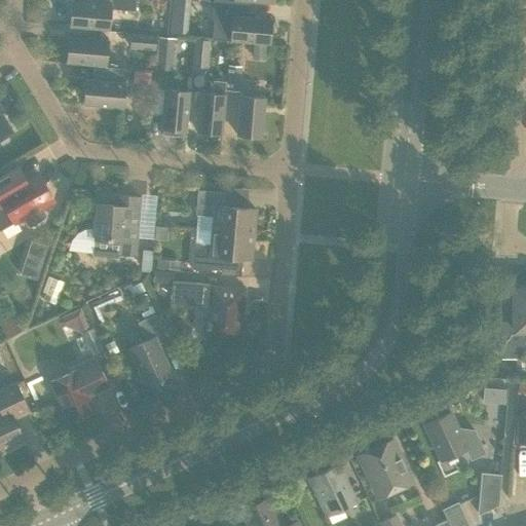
[(104,0),(104,5),(72,2),(70,27),(109,31),(111,9),(136,11),(136,0),(104,0)]
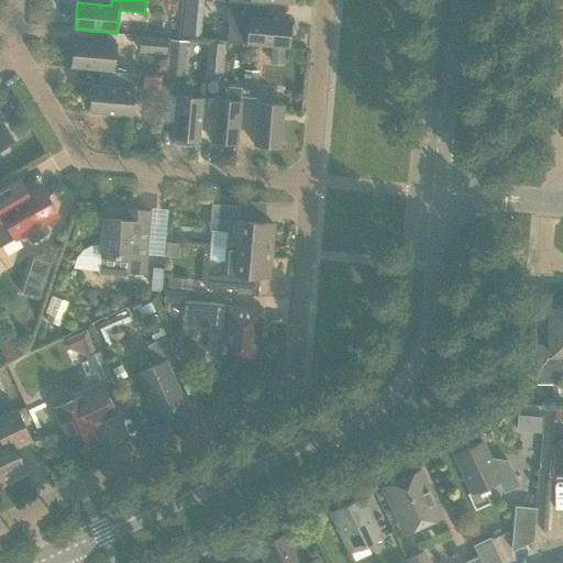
[(290,22),(257,20),(260,3),(229,1),(228,21),(230,22),(228,43),(288,48),(290,22)]
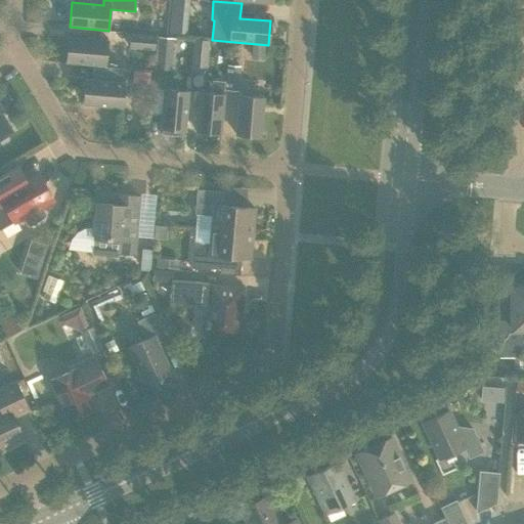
[(170,22),(169,33),(186,34),(187,23),(170,22)]
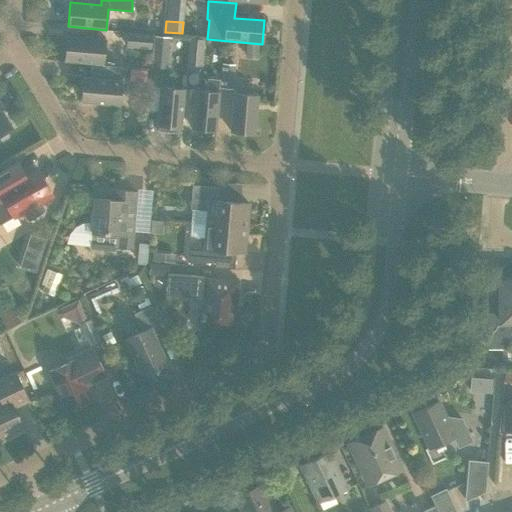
[(127,48),(150,50),(151,37),(129,35),(127,48)]
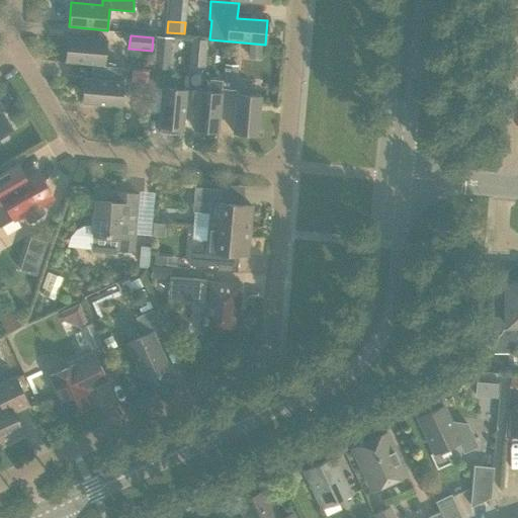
[(66,62),(104,66),(106,41),(68,37),(66,62)]
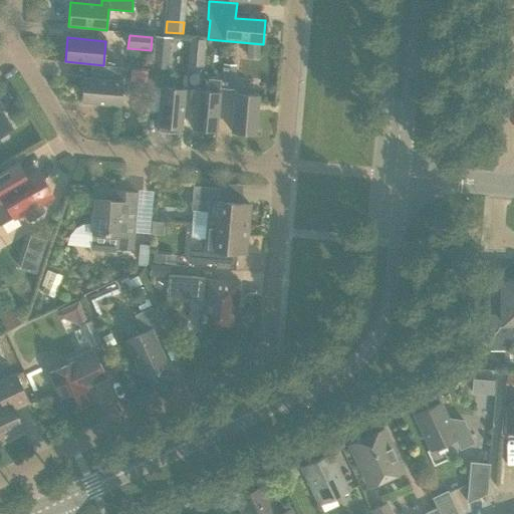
[(153,66),(167,68),(170,39),(156,37),(153,66)]
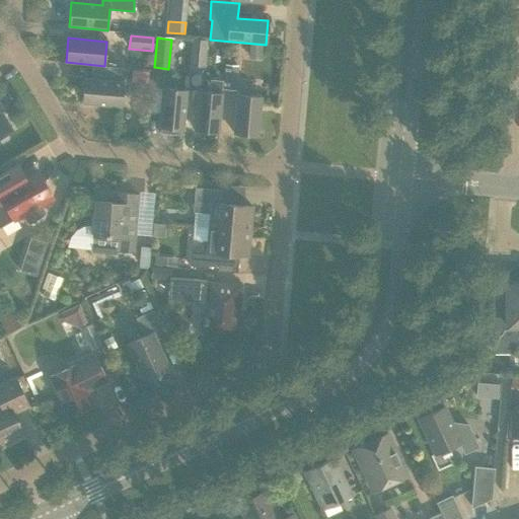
[(190,66),(206,67),(208,39),(192,38),(190,66)]
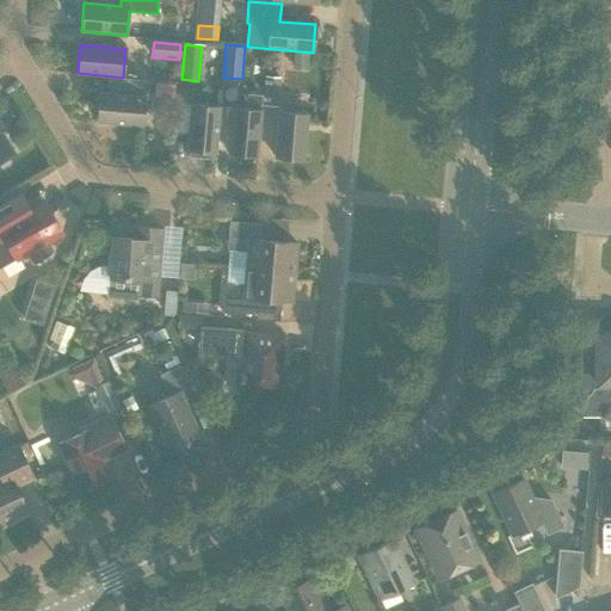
[(295,51),(294,63),(308,65),(309,53),(295,51)]
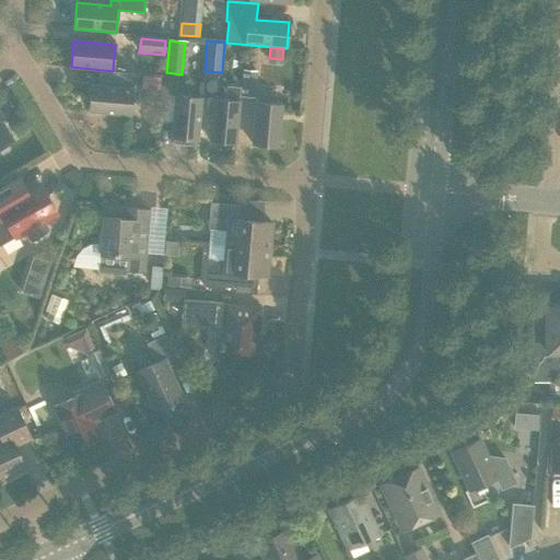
[(241,96),(255,97),(257,70),(243,69),(241,96)]
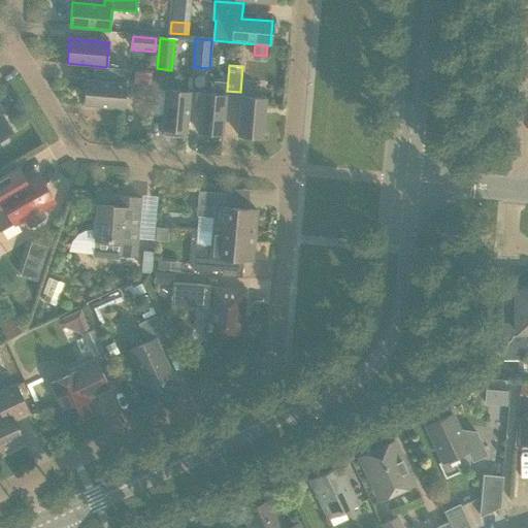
[(84,106),(123,109),(125,85),(127,69),(94,66),(93,81),(86,81),(84,106)]
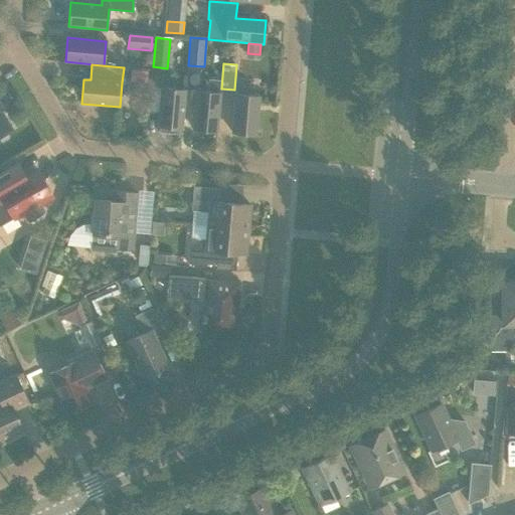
[(132,68),(131,80),(147,82),(148,70),(132,68)]
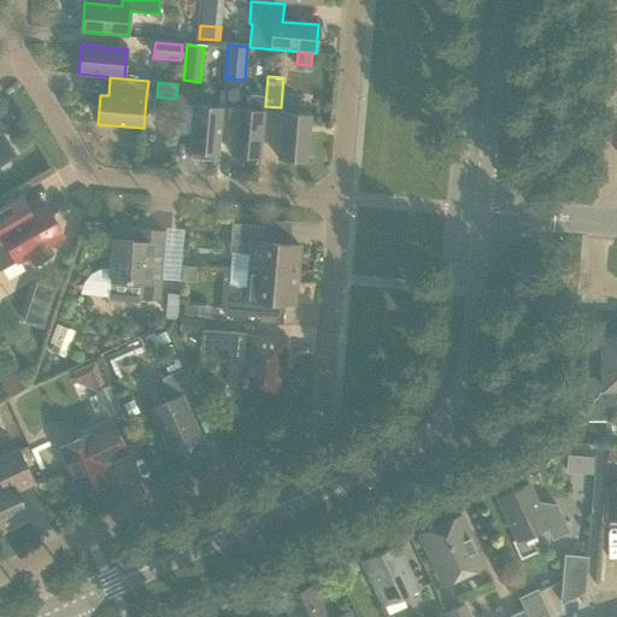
[(222,109),(193,106),(189,152),(192,152),(191,159),(215,162),(215,154),(218,154),(222,109)]
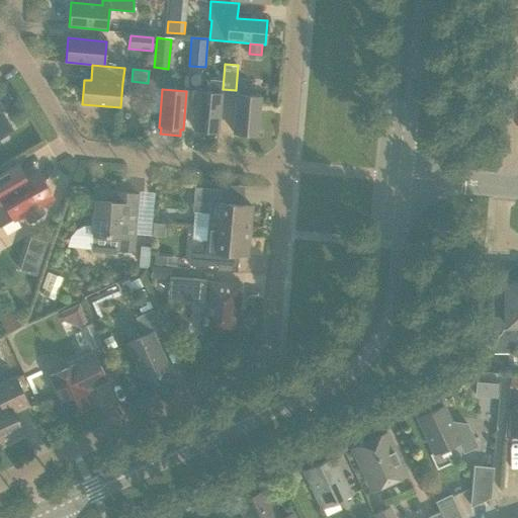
[(193,131),(218,133),(222,94),(197,92),(193,131)]
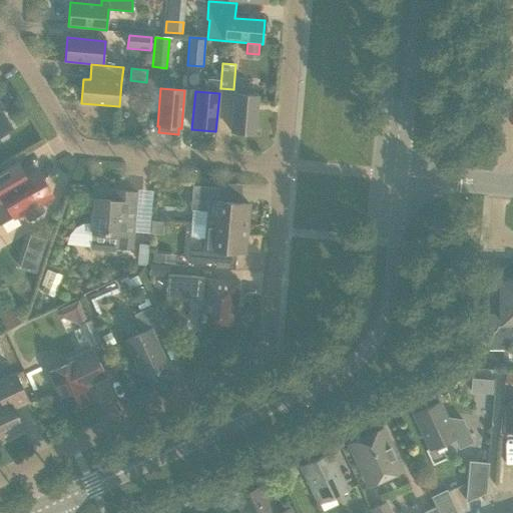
[(230,132),(254,134),(259,97),(234,94),(230,132)]
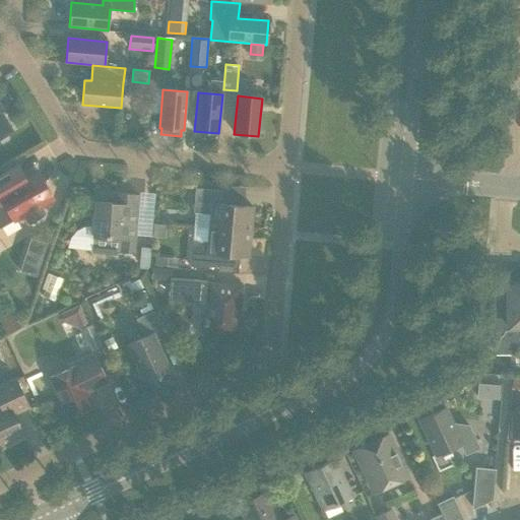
[(0,136),(10,130),(0,113),(0,136)]
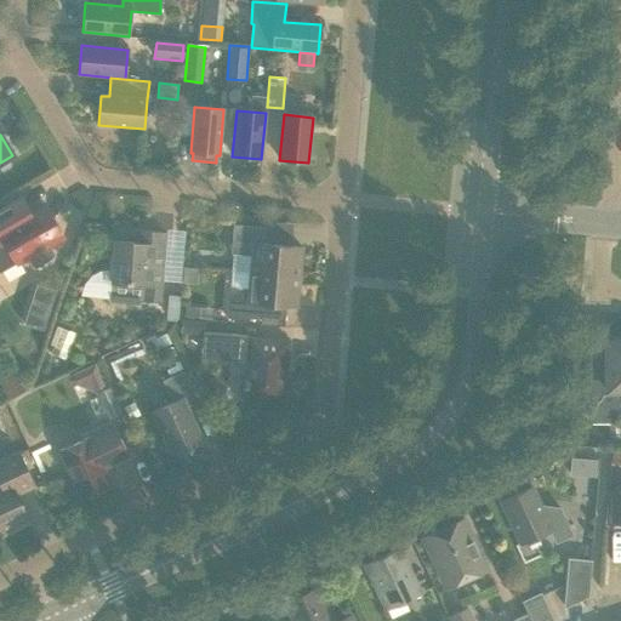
[(21,200),(0,211),(0,273),(1,274),(29,257),(35,266),(50,258),(44,249),(60,239),(43,210),(30,216),(21,200)]
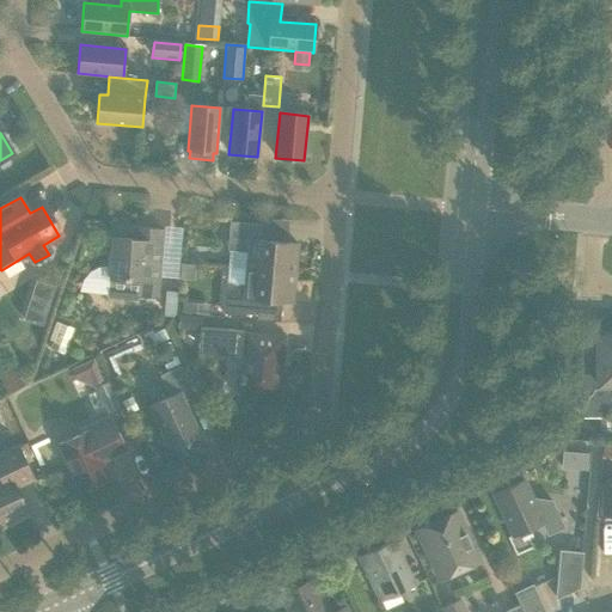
[(248,269),(294,274),(297,244),(263,242),(264,226),(230,222),(227,251),(250,254),(248,269)]
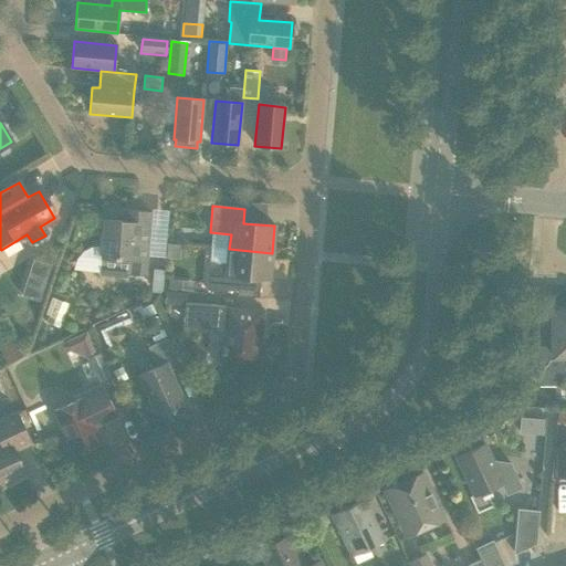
[(100,272),(146,276),(150,213),(133,212),(132,222),(104,220),(100,272)]
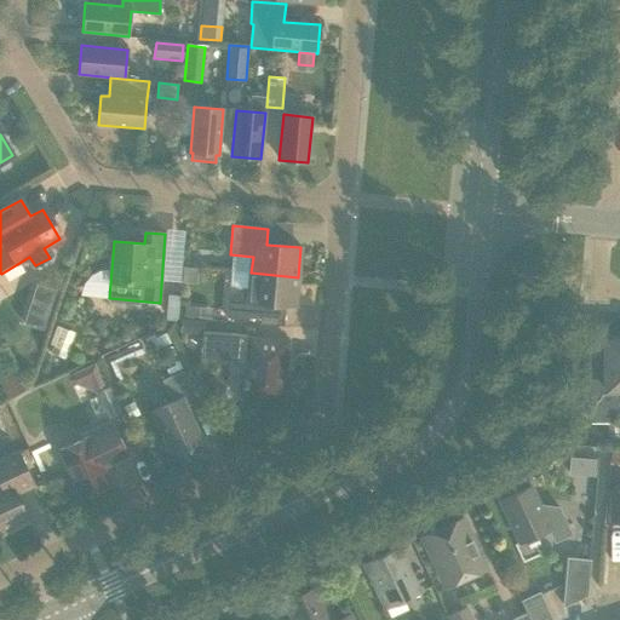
[(219,265),(217,282),(231,285),(233,268),(219,265)]
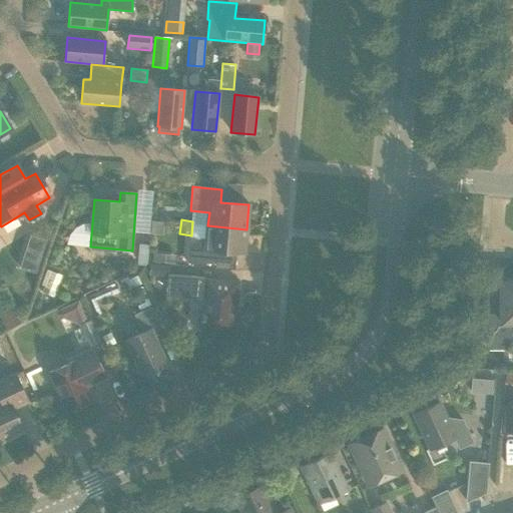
[(62,240),(78,241),(78,224),(62,224),(62,240)]
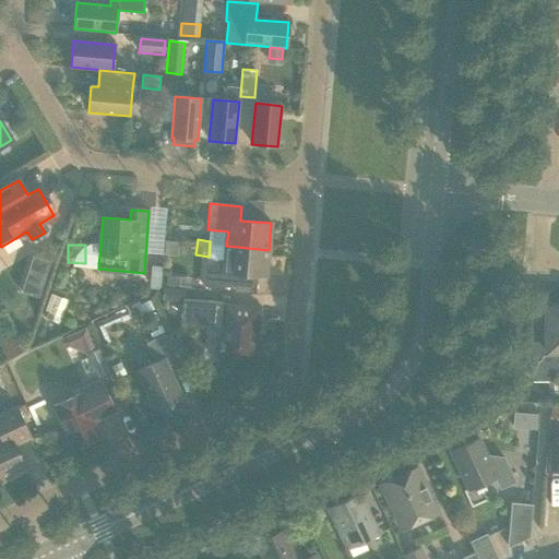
[(269,250),(226,246),(225,261),(205,260),(203,285),(235,288),(236,274),(266,276),(269,250)]
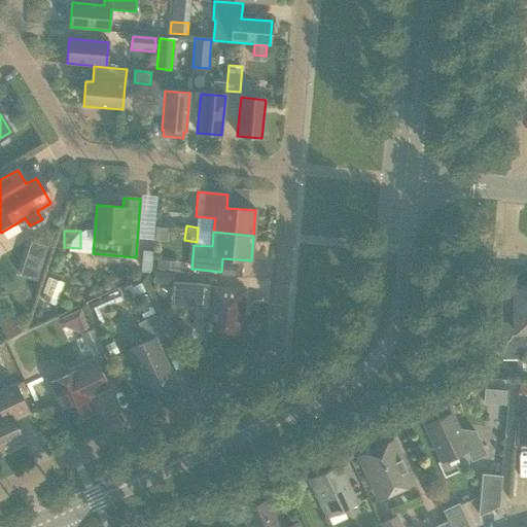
[(473,234),(471,247),(488,248),(489,235),(473,234)]
